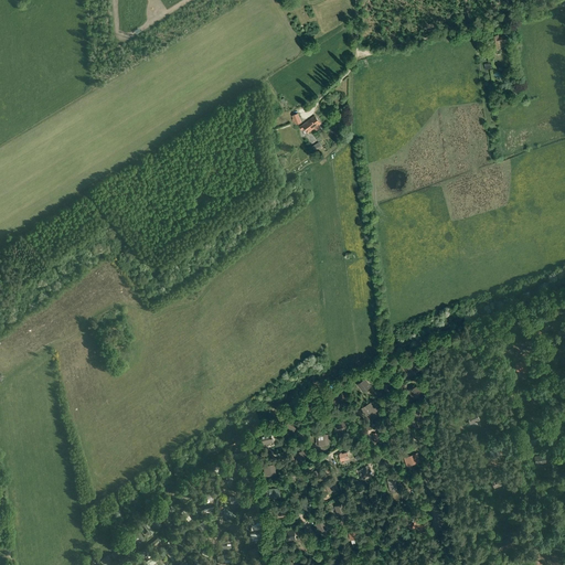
[(508,35),(499,36),(498,35),(493,36),(496,49),(500,49),(499,42),(509,41),(508,35)]
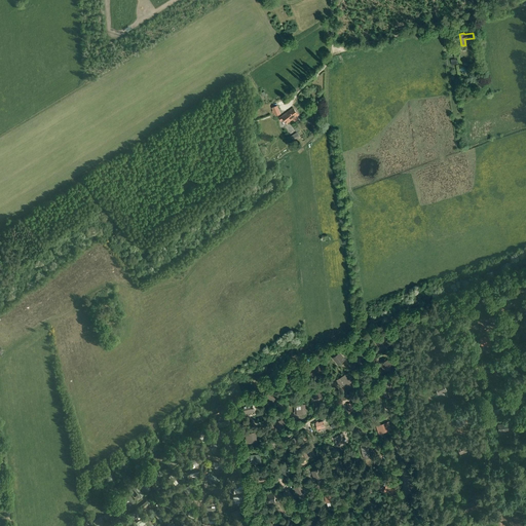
[(287,124),(298,115),(293,109),(282,117),(287,124)]
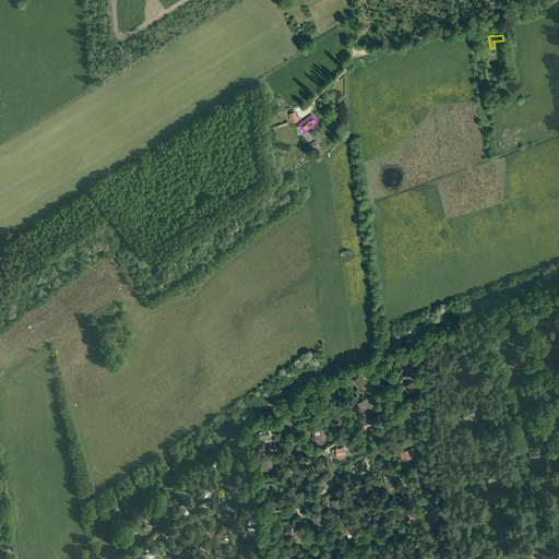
[(523,357),(512,360),(514,369),(523,367),(523,366),(522,361),(524,361),(523,357)]
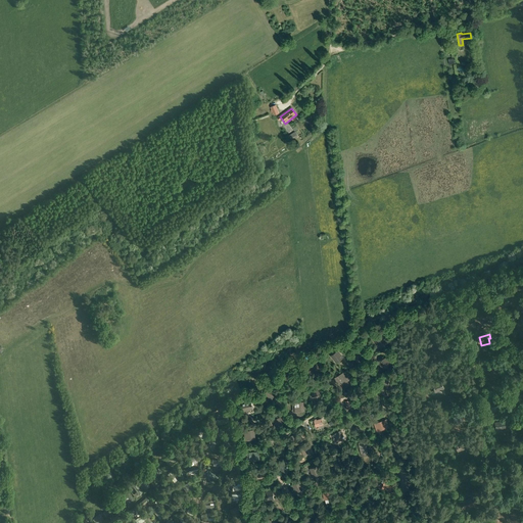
[(382,336),(377,339),(382,346),(387,343),(382,336)]
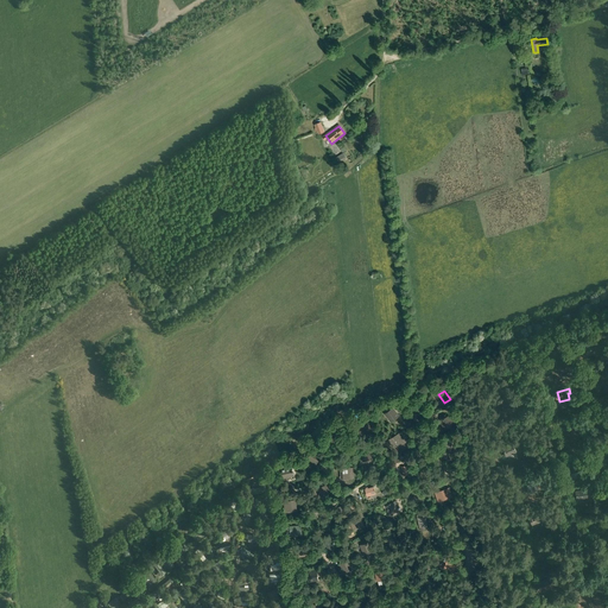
[(513,401),(502,403),(502,412),(514,411),(513,401)]
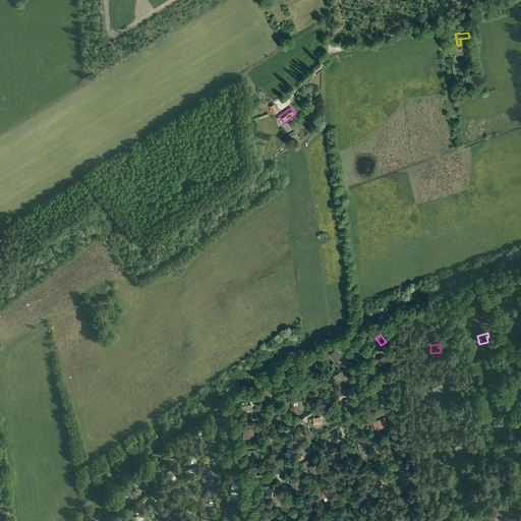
[(363,350),(357,345),(353,349),(359,355),(363,350)]
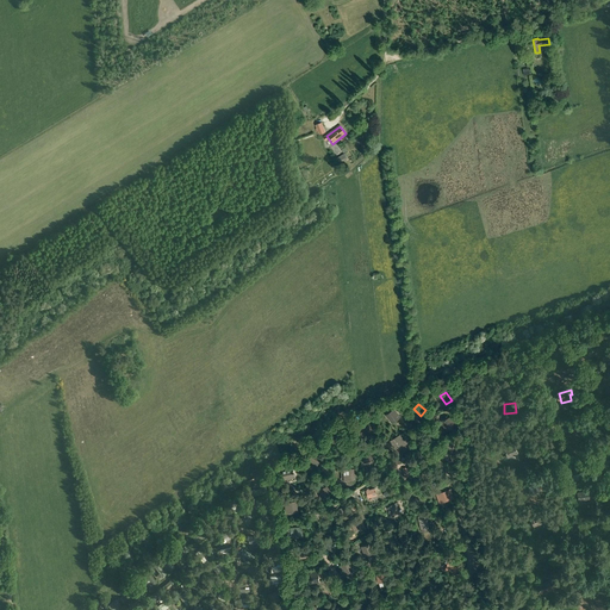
[(399,417),(393,410),(388,414),(394,422),(399,417)]
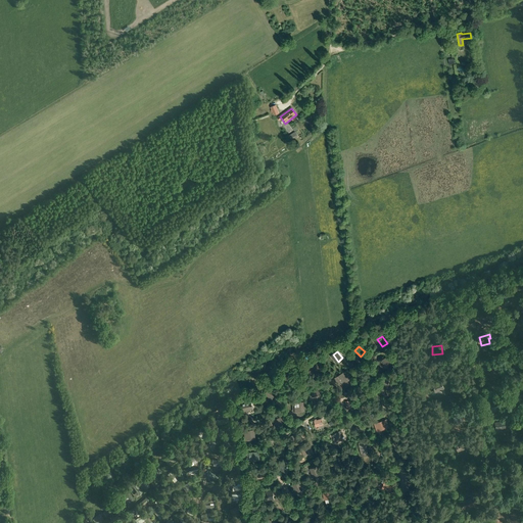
[(386,358),(381,361),(384,368),(390,365),(386,358)]
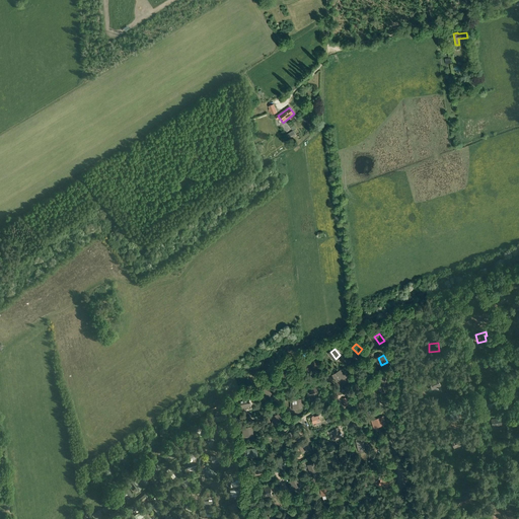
[(318,366),(313,359),(308,364),(314,370),(318,366)]
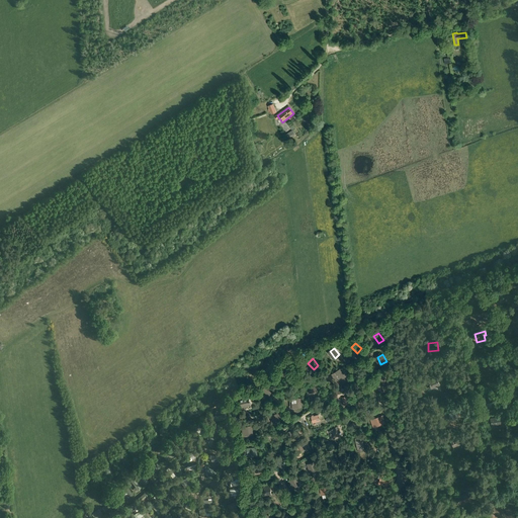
[(344,377),(340,369),(332,374),(337,382),(344,377)]
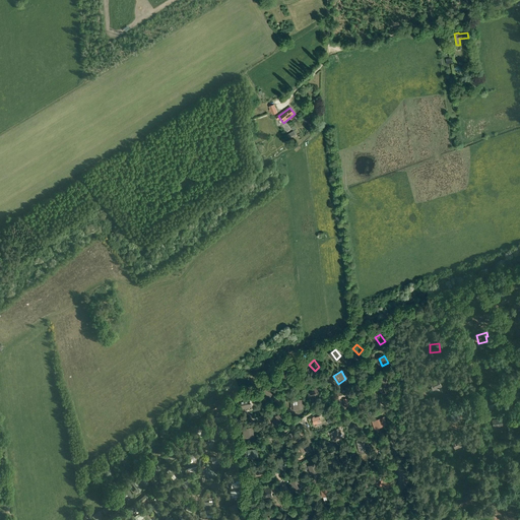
[(294,376),(287,372),(283,377),(290,381),(294,376)]
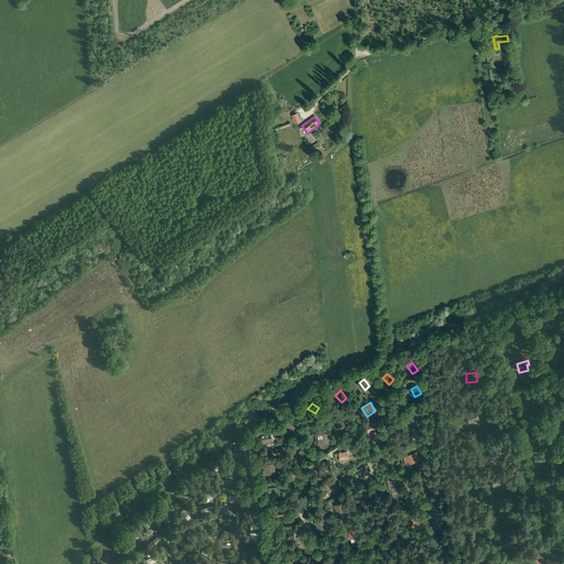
[(418,409),(411,411),(414,419),(421,416),(418,409)]
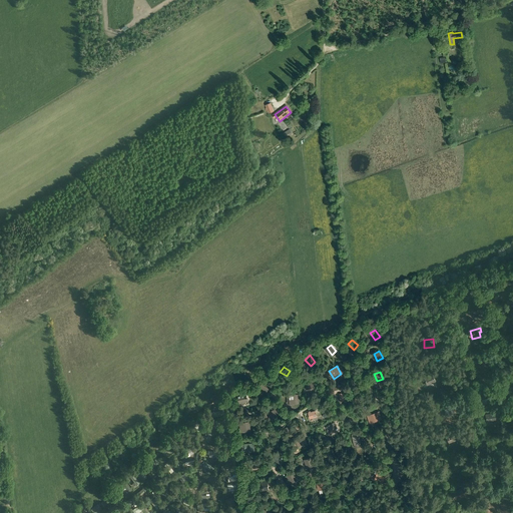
[(433,374),(424,378),(428,386),(436,382),(433,374)]
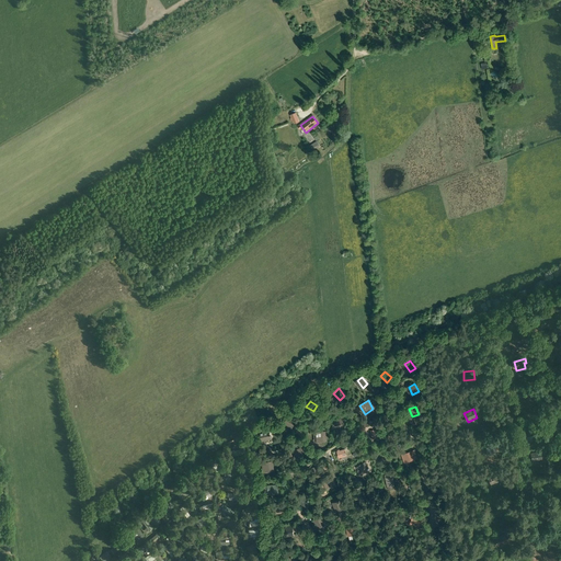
[(287,415),(283,424),(292,428),(296,421),(287,415)]
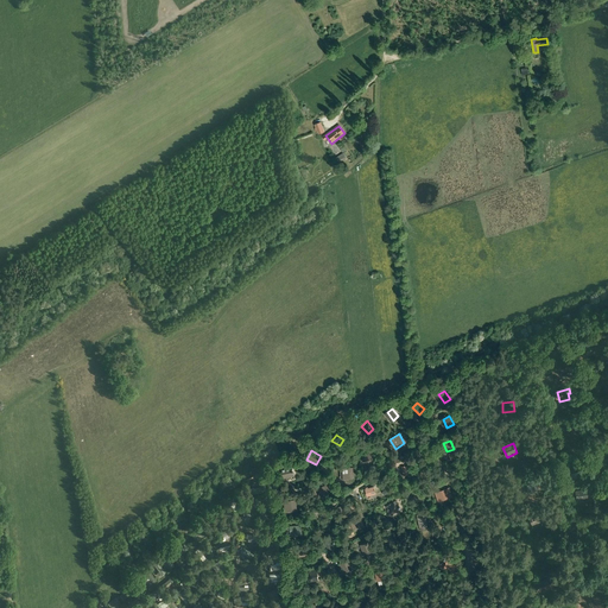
[(576,463),(568,464),(569,473),(577,472),(576,463)]
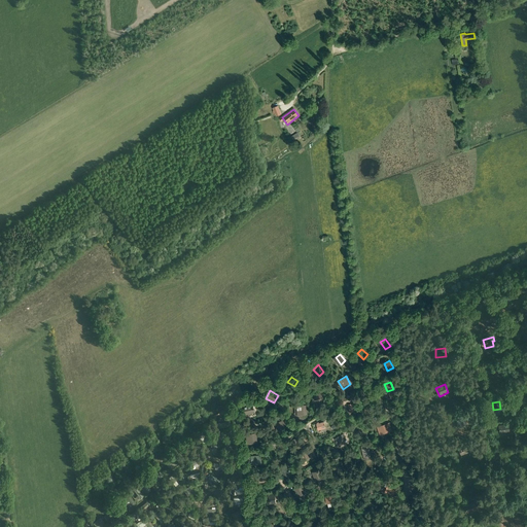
[(348,406),(350,412),(357,410),(356,403),(348,406)]
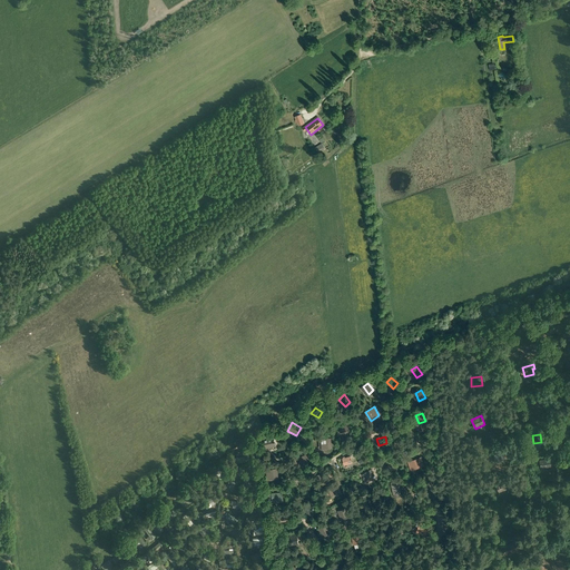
[(273,438),(264,439),(266,449),(275,446),(273,438)]
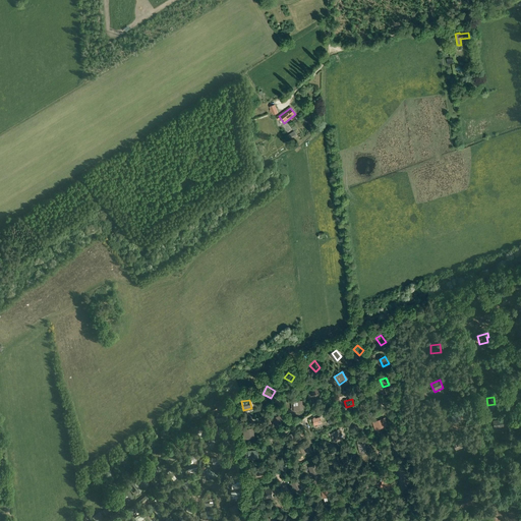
[(303,410),(303,401),(294,402),(294,410),(303,410)]
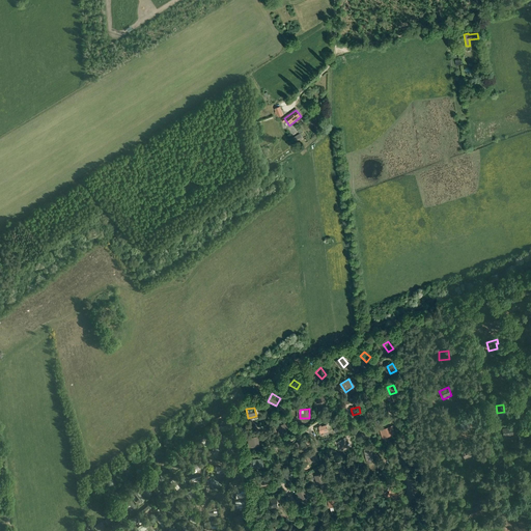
[(220,427),(221,431),(232,430),(230,418),(226,418),(227,426),(220,427)]
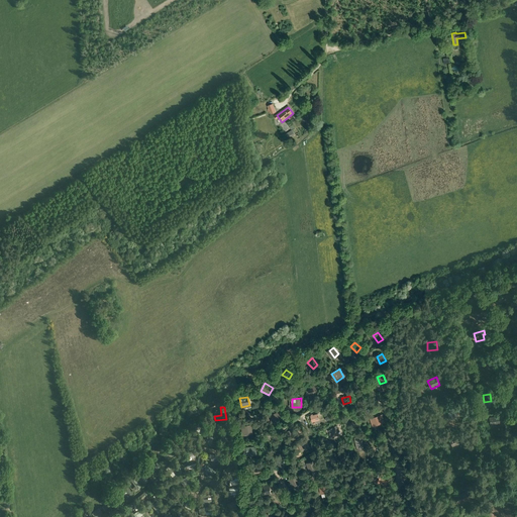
[(271,416),(274,422),(278,421),(277,419),(279,418),(280,421),(283,419),(280,412),(271,416)]
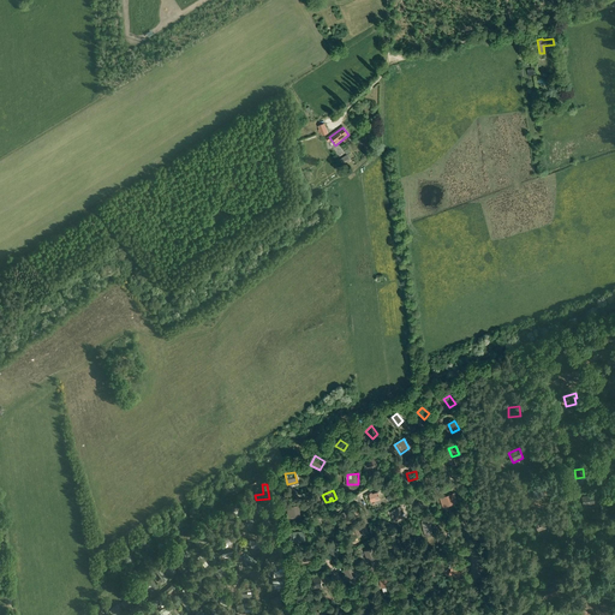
[(369,495),(371,502),(380,500),(377,493),(369,495)]
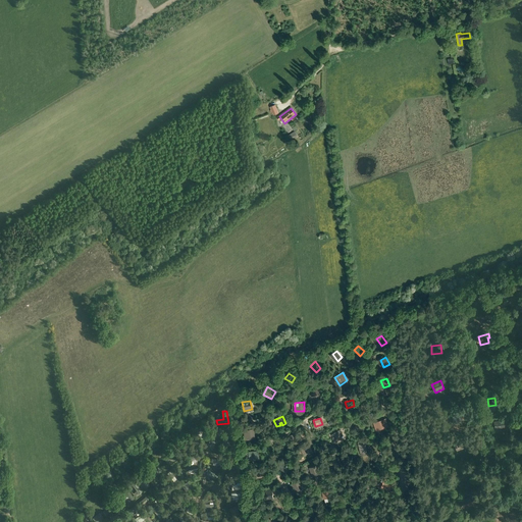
[(381,420),(374,423),(376,429),(383,426),(381,420)]
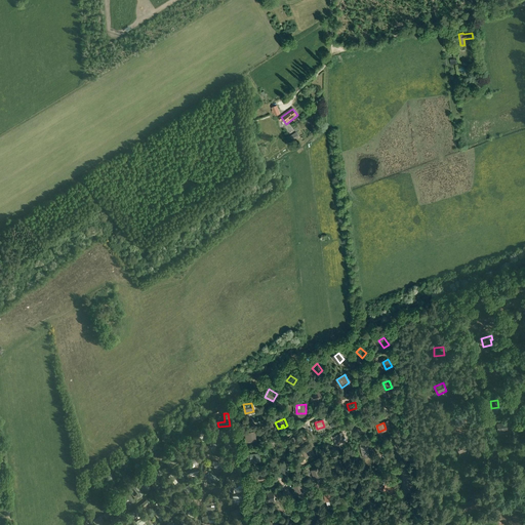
[(507,422),(497,423),(498,432),(508,430),(507,422)]
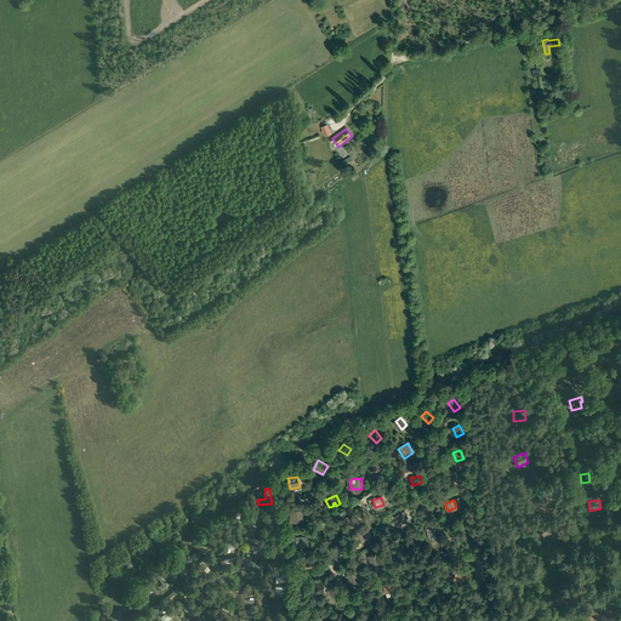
[(292,524),(303,523),(302,511),(290,512),(292,524)]
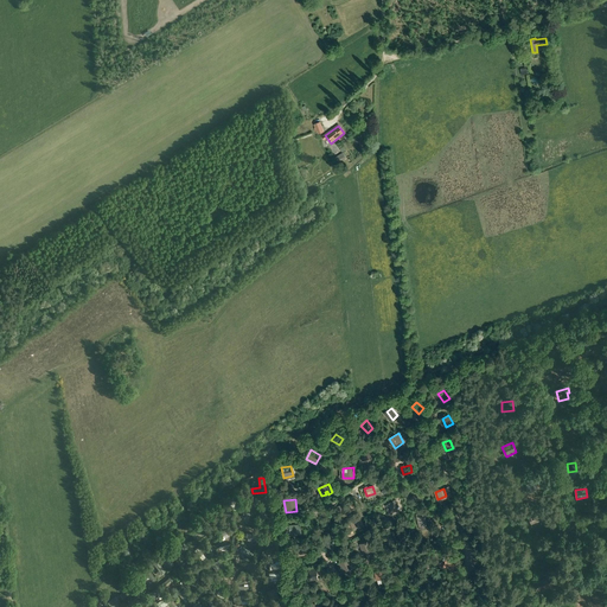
[(238,509),(234,504),(236,503),(232,500),(229,505),(236,512),(238,509)]
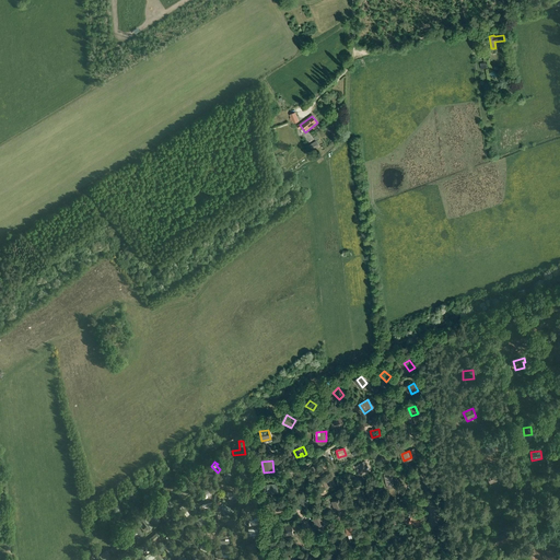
[(369,468),(364,462),(356,467),(359,474),(369,468)]
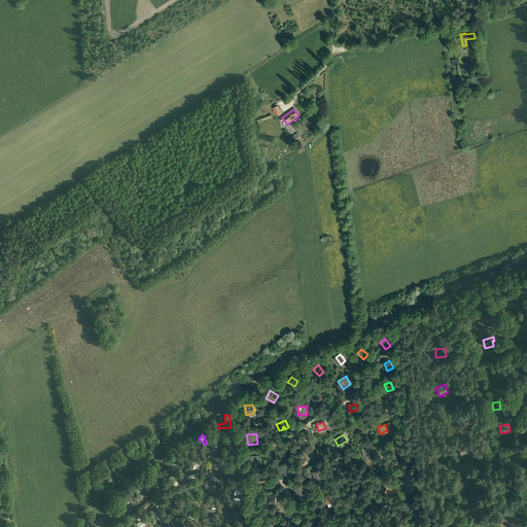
[(301,435),(292,441),(295,447),(305,442),(301,435)]
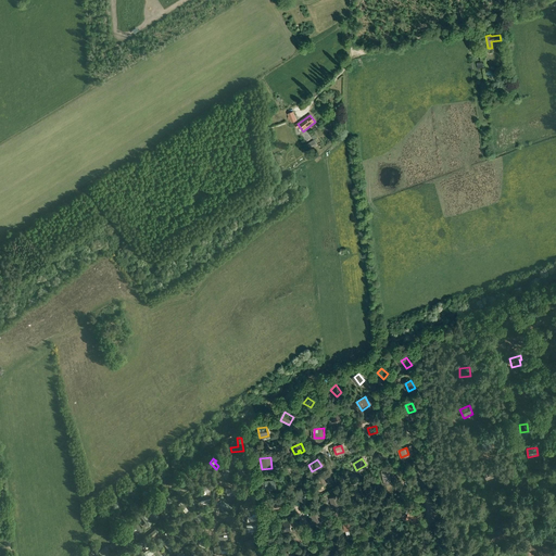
[(211,474),(210,472),(204,467),(202,469),(209,476),(211,474)]
